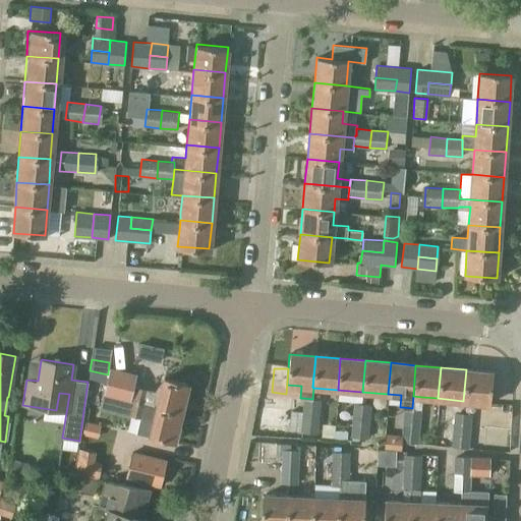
[(114,369),(108,395),(156,406),(180,412),(187,385),(164,379),(154,391),(150,390),(151,389),(133,385),(135,375),(114,369)]
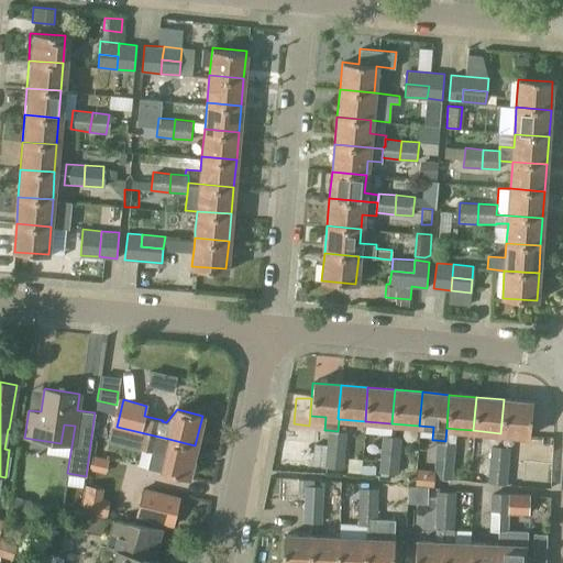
[(504,399),(500,433),(528,435),(531,401),(504,399)]
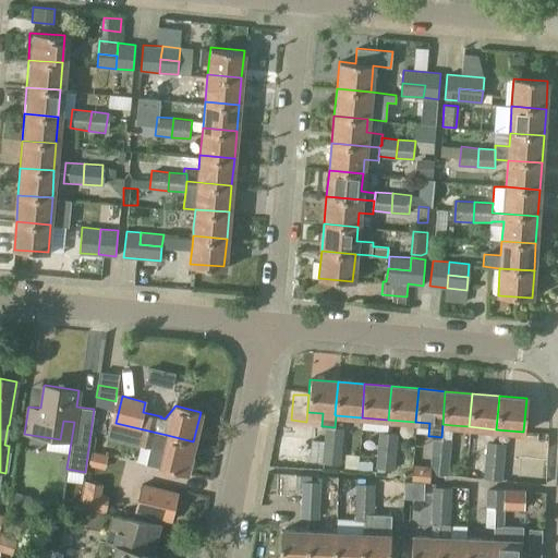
[(111,422),(108,437),(152,448),(148,461),(160,463),(159,466),(185,473),(193,441),(167,435),(116,423),(111,422)]
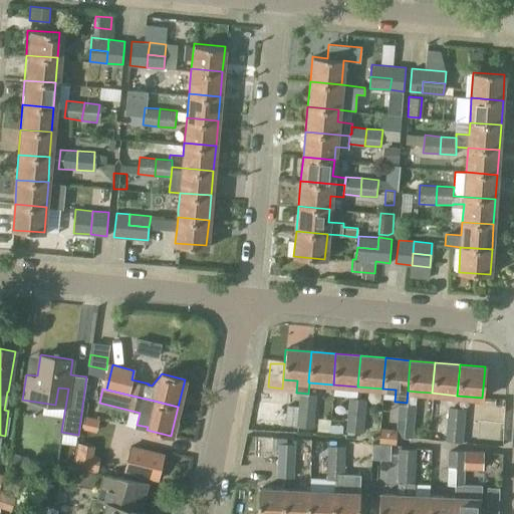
[(308,394),(299,393),(298,410),(315,411),(317,395),(308,394)]
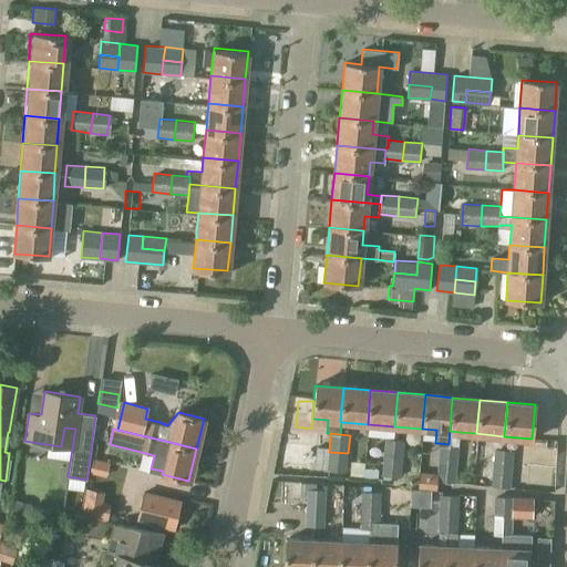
[(384,437),(382,459),(400,460),(402,440),(384,437)]
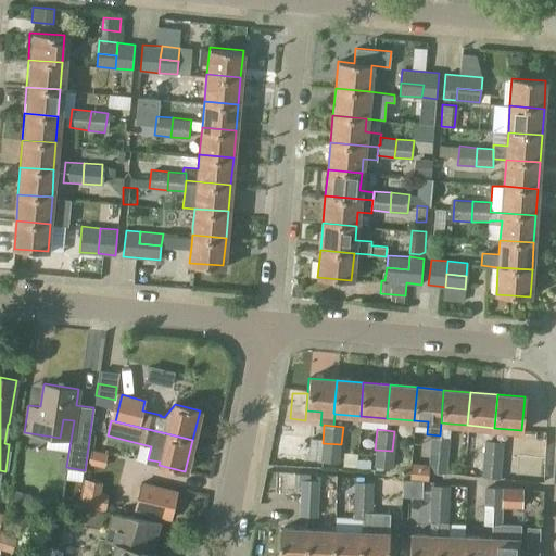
[(430,434),(429,453),(447,454),(450,436),(440,436),(430,434)]
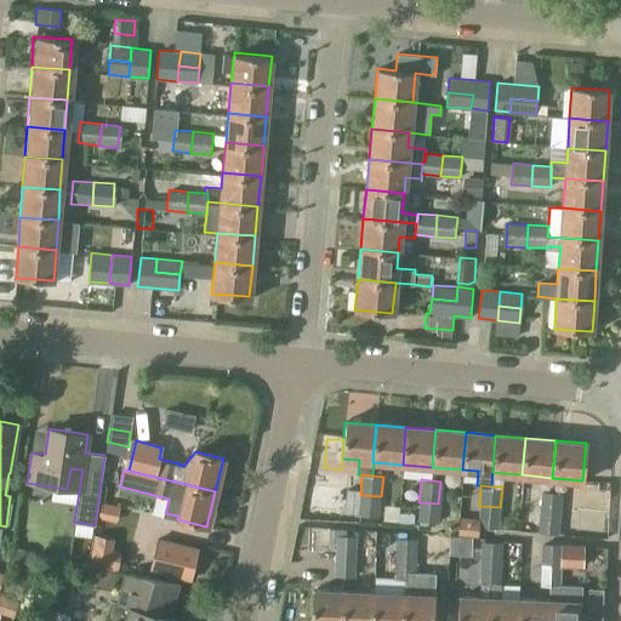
[(351,513),(353,491),(342,490),(340,513),(351,513)]
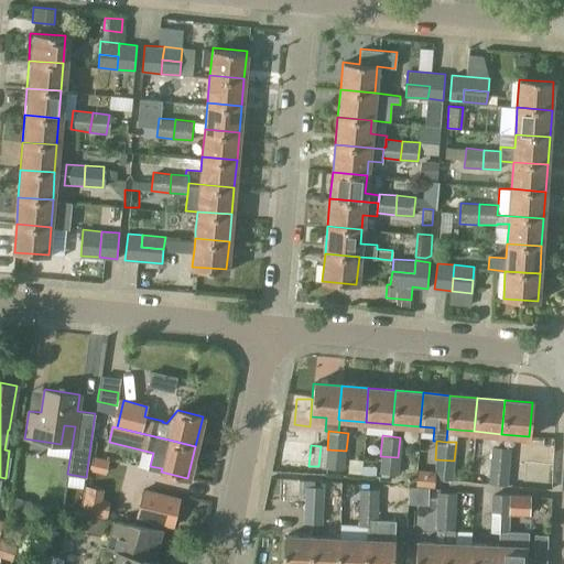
[(489,448),(487,466),(507,467),(509,449),(489,448)]
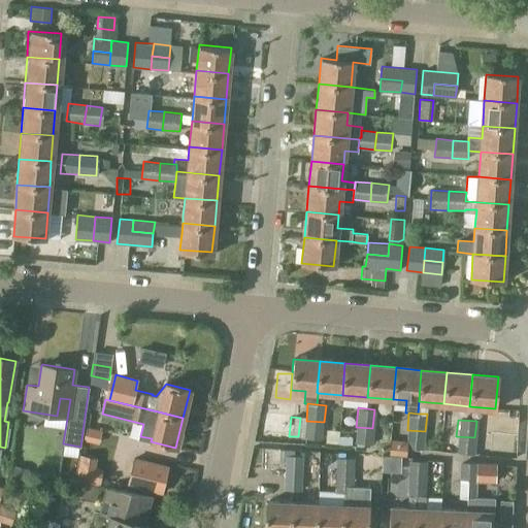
[(324,422),(306,421),(304,437),(322,439),(324,422)]
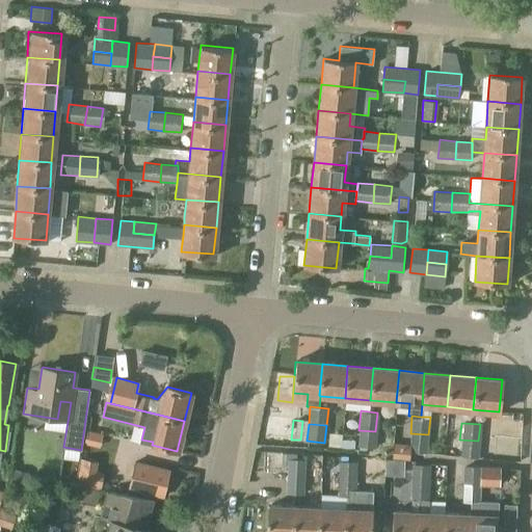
[(358,430),(357,450),(374,451),(375,431),(358,430)]
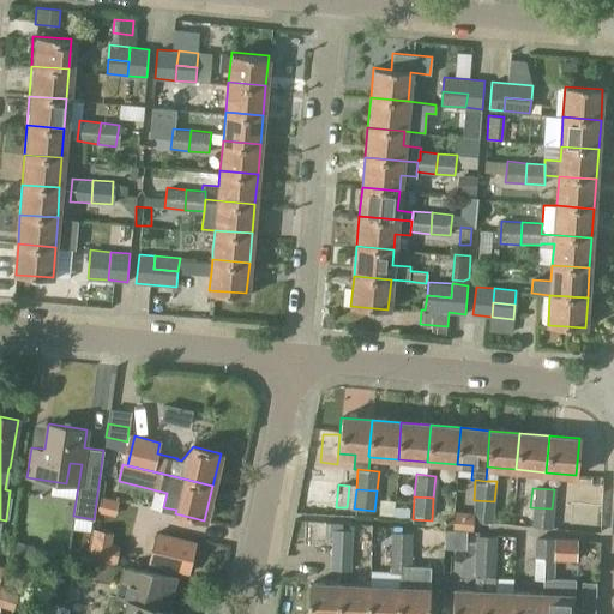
[(494,501),(474,500),(473,521),(493,522),(494,501)]
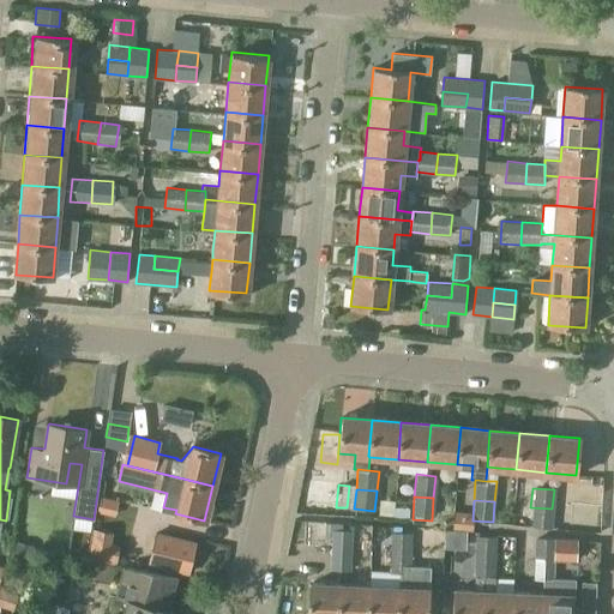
[(530,507),(529,525),(549,528),(552,509),(530,507)]
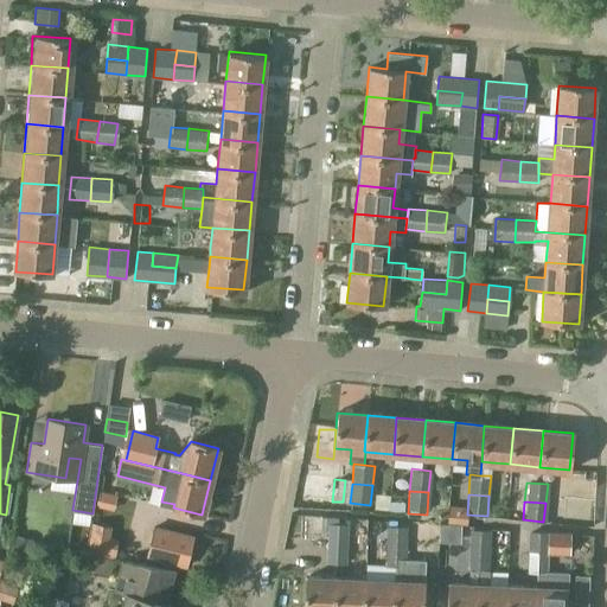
[(328,523),(327,543),(347,544),(349,524),(328,523)]
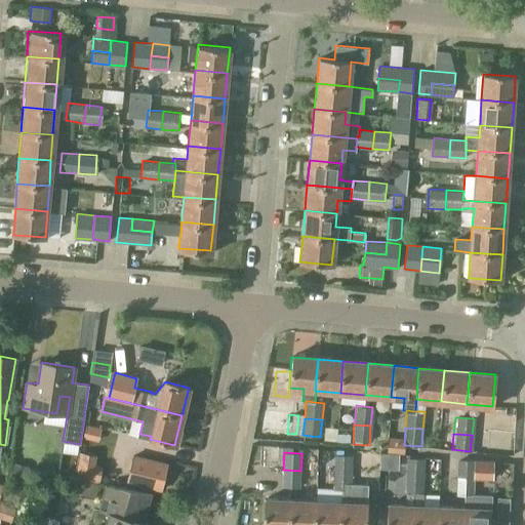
[(161,491),(168,463),(133,454),(126,483),(161,491)]
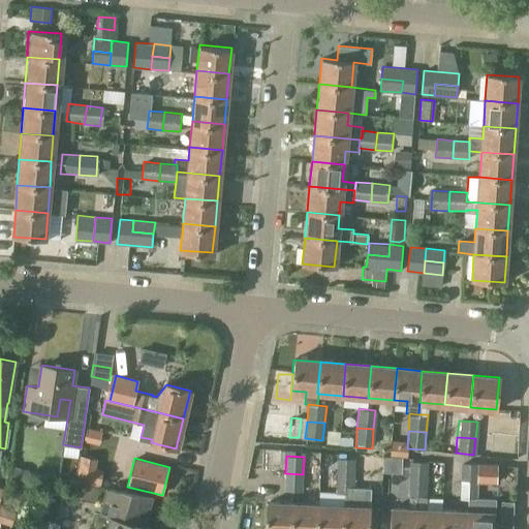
[(335,459),(335,476),(353,476),(353,459),(335,459)]
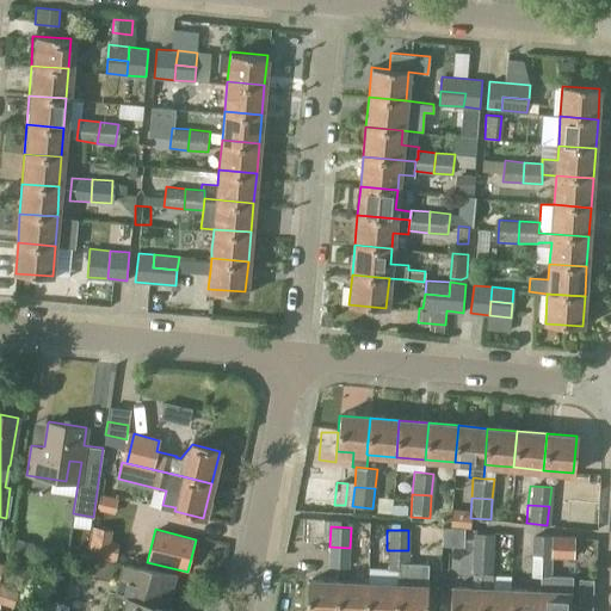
[(474,532),(473,553),(493,554),(494,534),(474,532)]
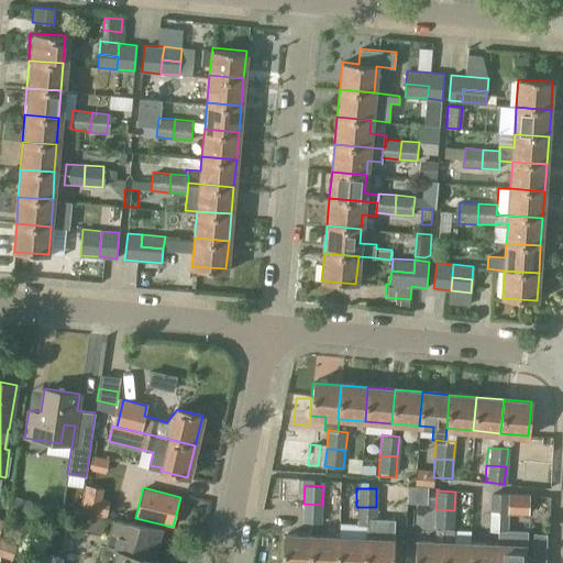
[(492,494),(492,512),(507,512),(508,495),(492,494)]
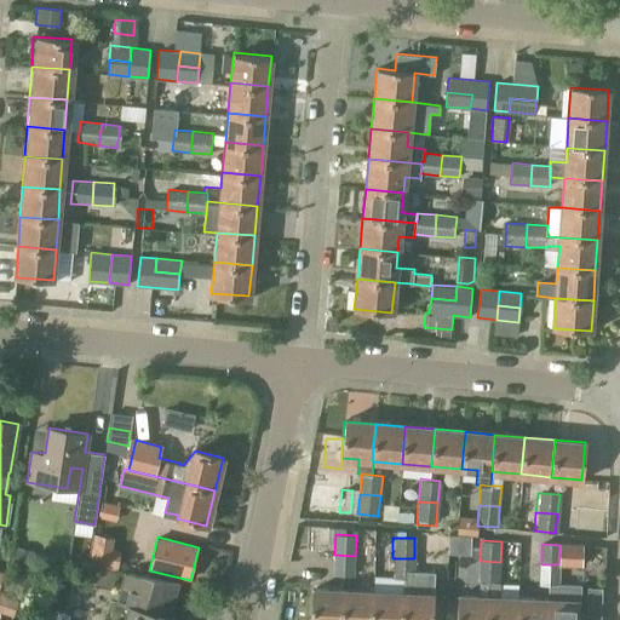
[(560,545),(558,564),(581,566),(583,545),(560,545)]
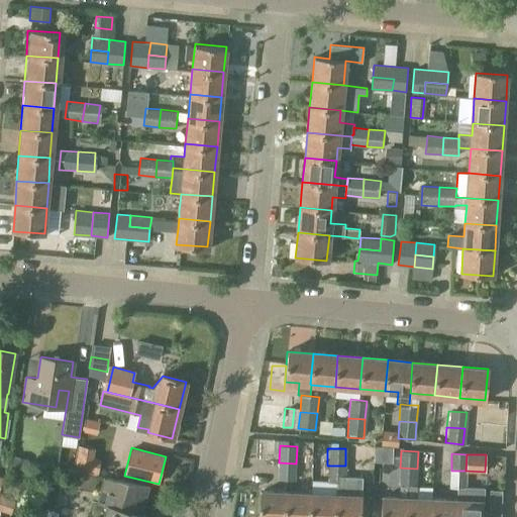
[(287,480),(295,480),(296,463),(279,462),(279,463),(279,480),(287,480)]
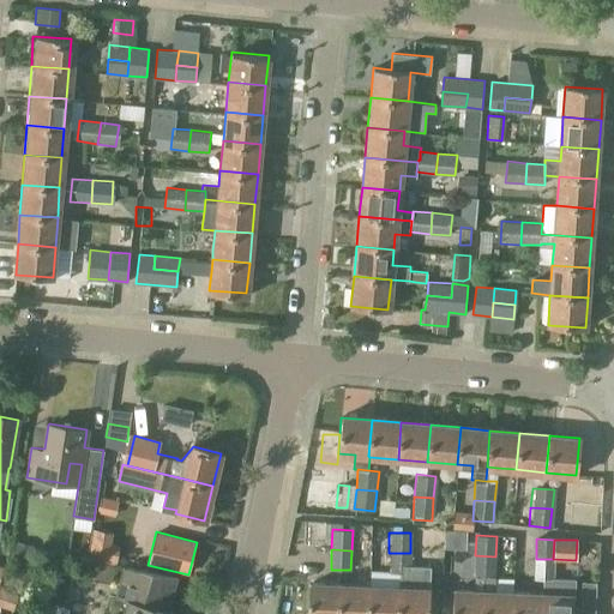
[(389,553),(387,572),(398,573),(409,573),(409,566),(410,553),(389,553)]
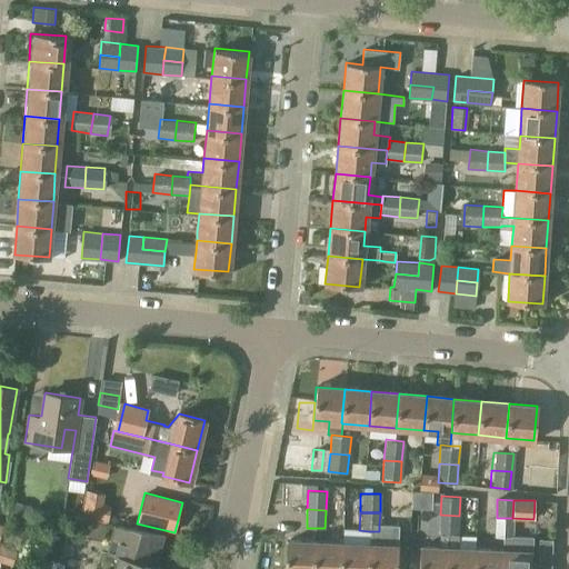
[(440,515),(440,533),(448,535),(458,535),(459,516),(440,515)]
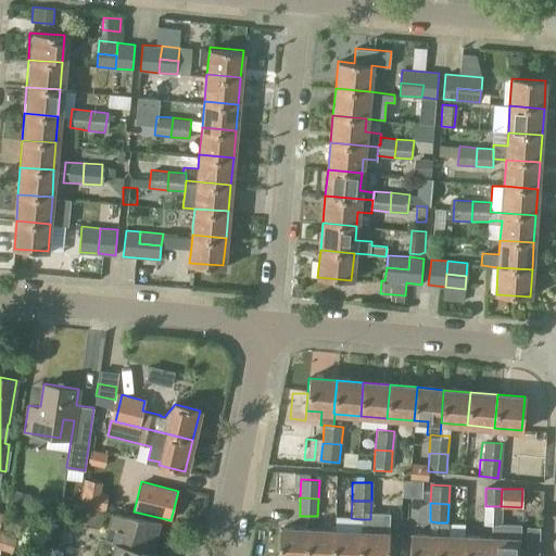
[(485,506),(484,523),(492,523),(501,525),(501,506),(485,506)]
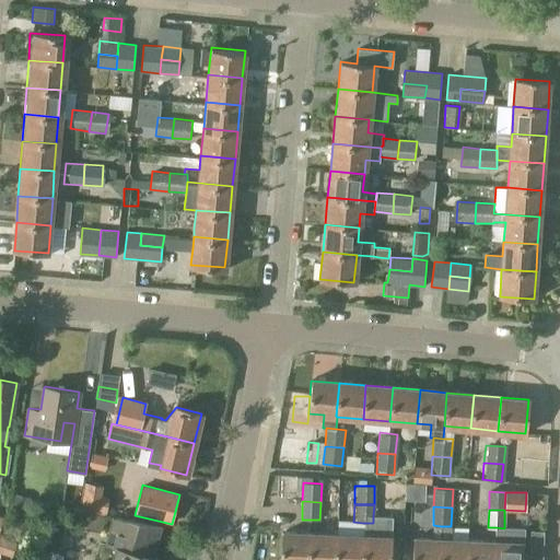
[(96,540),(92,559),(160,559),(160,558),(137,552),(146,522),(128,518),(114,516),(106,543),(96,540)]
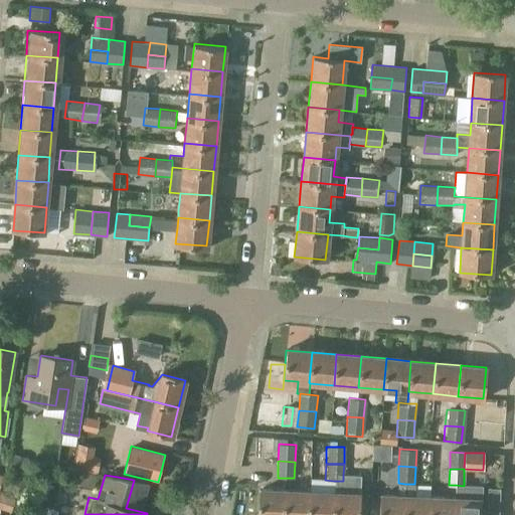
[(334,493),(332,514),(357,514),(359,495),(360,476),(343,475),(343,481),(334,481),(334,493)]
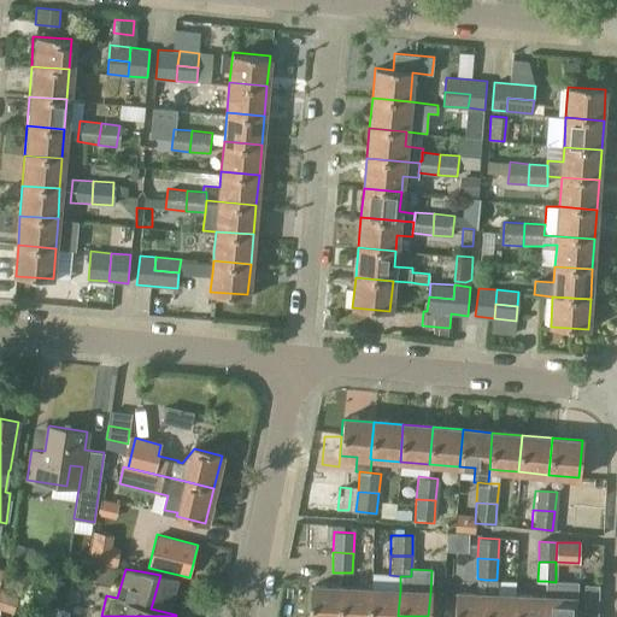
[(485,594),(483,616),(513,616),(515,595),(497,594),(497,580),(486,580),(485,594)]
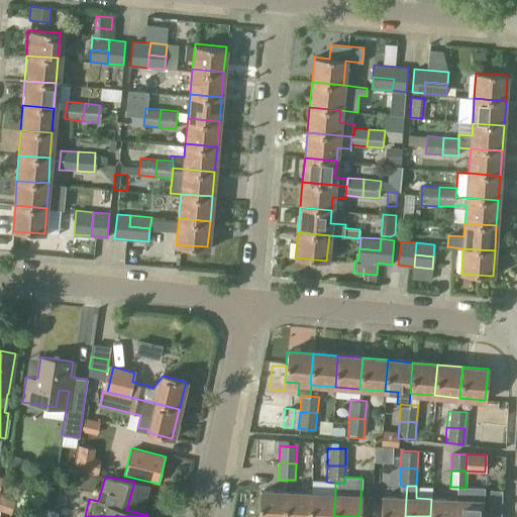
[(456,500),(455,516),(482,516),(483,502),(483,488),(466,488),(457,487),(456,500)]
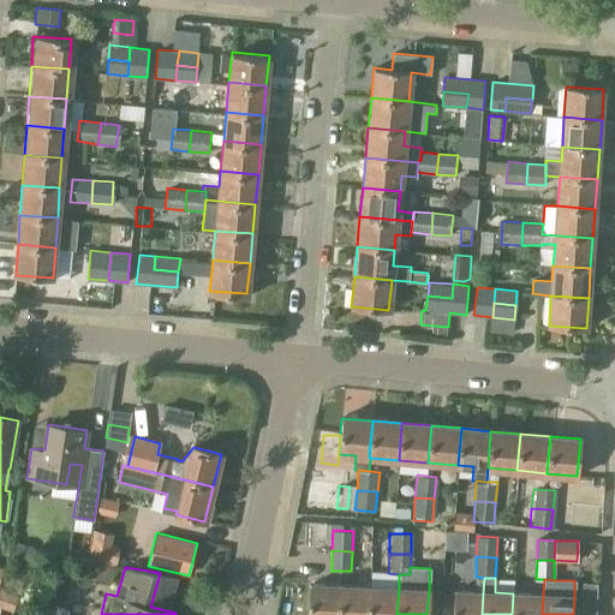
[(336,614),(339,586),(309,585),(306,614),(336,614)]
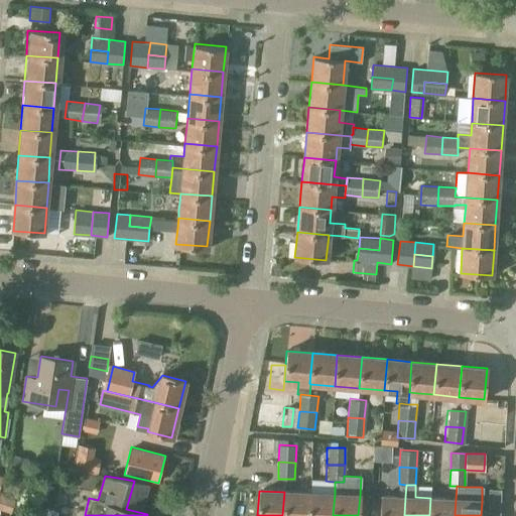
[(284,492),(282,515),(307,515),(309,493),(284,492)]
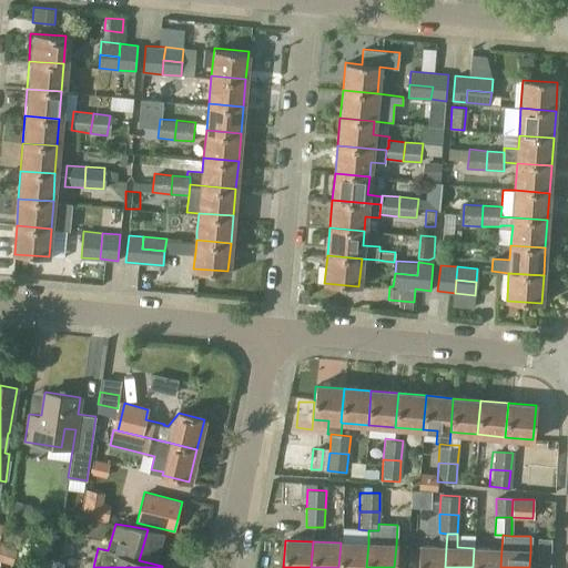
[(14,547),(0,543),(0,560),(10,563),(14,547)]
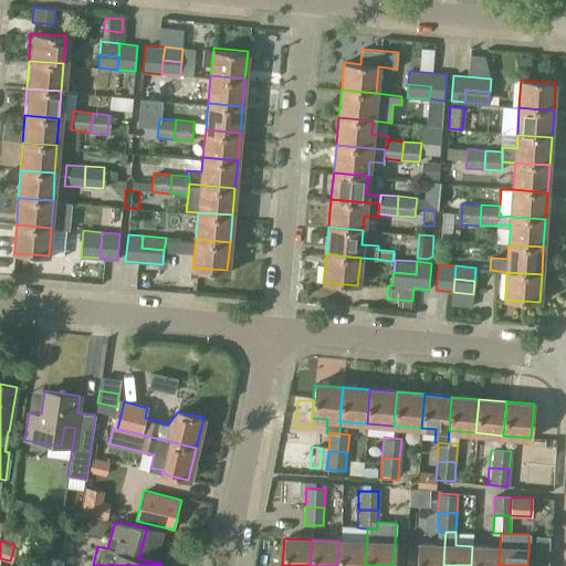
[(365,565),(367,542),(339,541),(337,565),(365,565)]
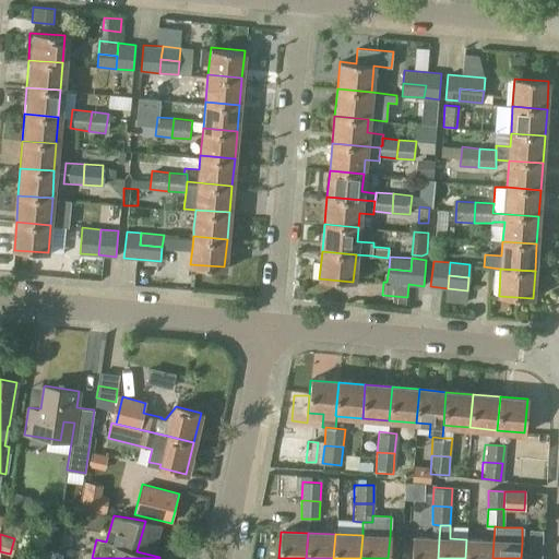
[(438,558),(439,538),(412,537),(409,558),(438,558)]
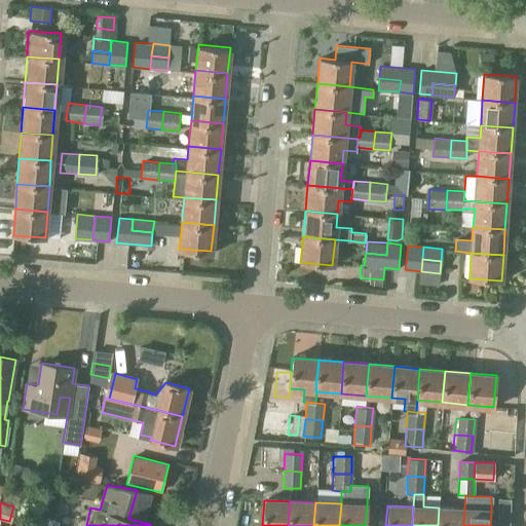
[(438,525),(463,525),(464,509),(439,508),(438,525)]
